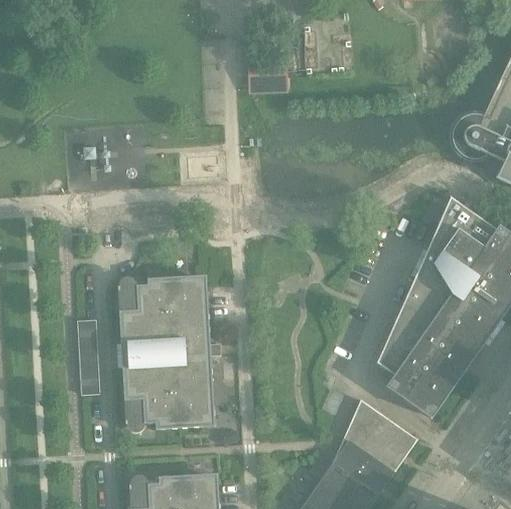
[(462,155),(464,155),(462,160),(510,194),(510,54),(501,75),(483,115),(481,114),(475,113),(469,113),(464,115),(459,119),(455,123),(453,129),(452,134),(452,140),(454,146),(458,151),(461,153),(462,155)]
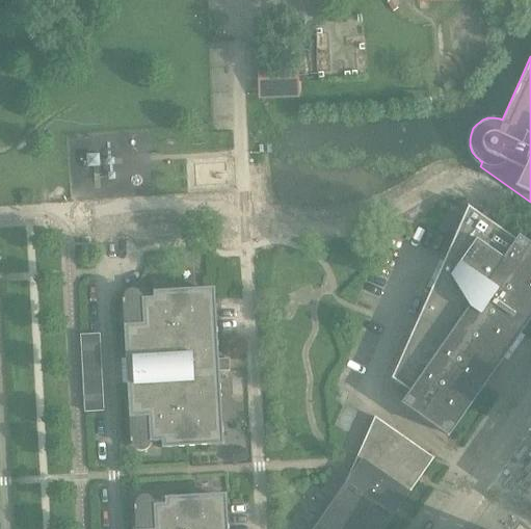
[(296,57),(258,58),(259,90),(297,89),(297,72),(296,57)]
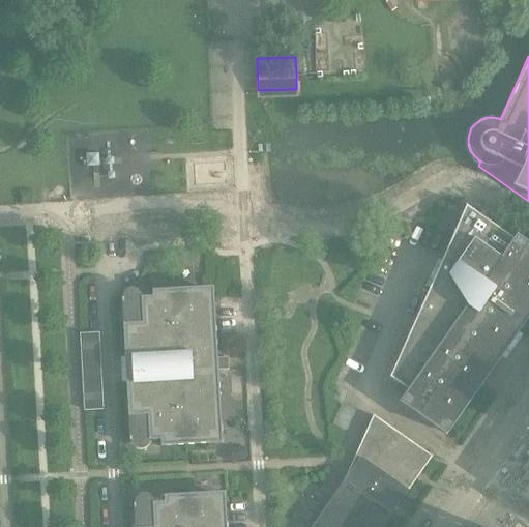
[(448,77),(440,83),(443,87),(444,88),(452,83),(452,82),(448,77)]
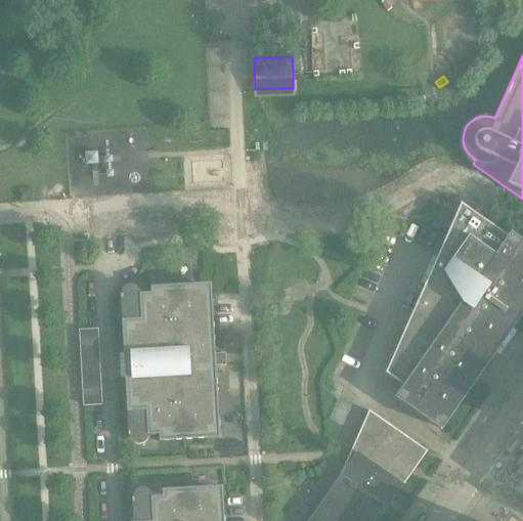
[(522,245),(461,202),(403,329),(385,371),(403,384),(395,395),(441,428),(522,310),(522,306),(521,305),(522,302),(522,245)]
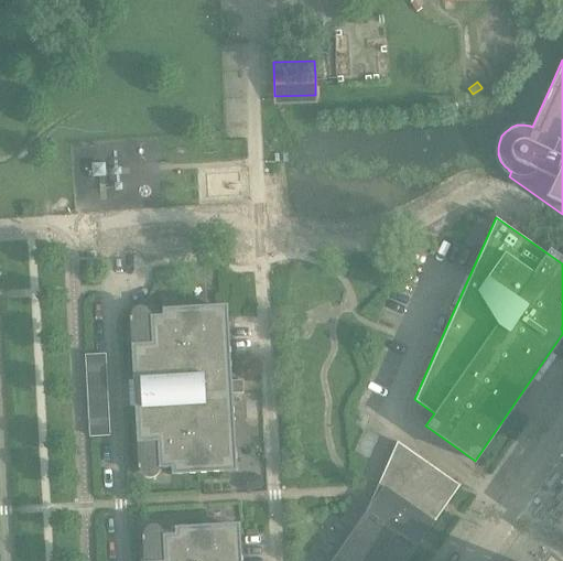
[(214,311),(214,303),(162,306),(162,313),(150,314),(151,341),(131,342),(137,441),(157,440),(158,466),(171,465),(171,472),(223,470),(223,462),(235,462),(231,391),(242,391),(241,378),(230,379),(227,310),(214,311)]
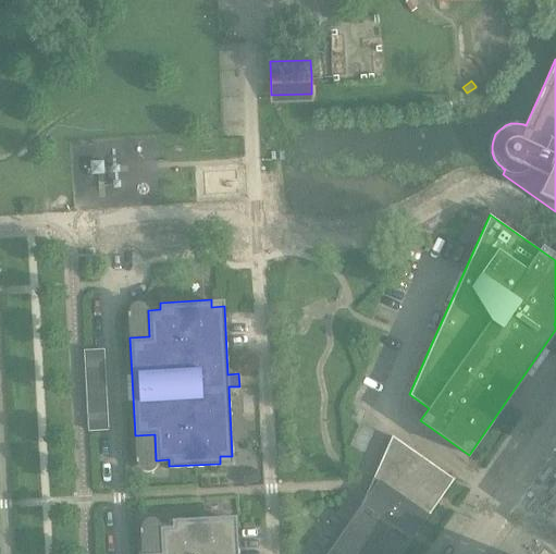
[(109,346),(100,346),(90,347),(91,374),(111,373),(109,346)]
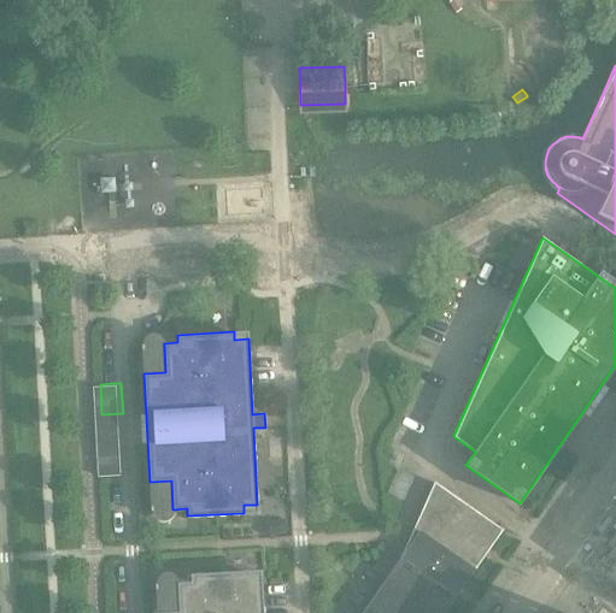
[(105,473),(117,473),(125,472),(124,442),(104,443),(105,473)]
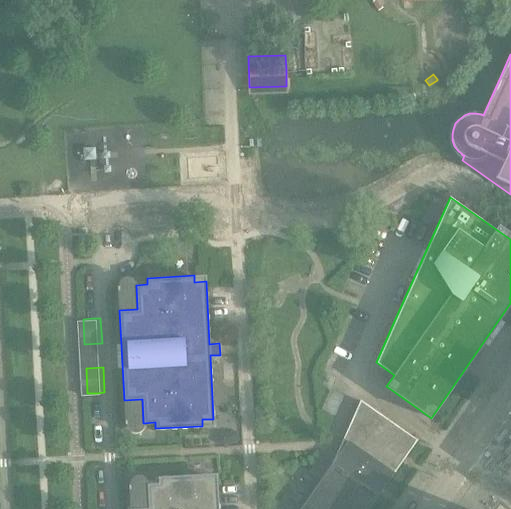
[(363,401),(315,508),(371,508),(420,440),(363,401)]
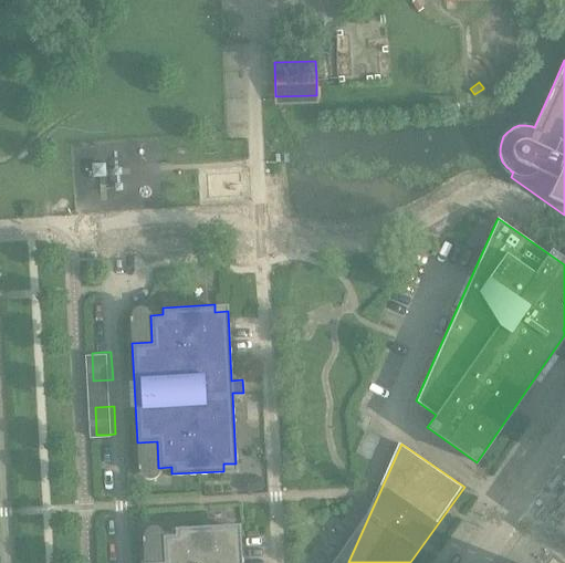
[(564,498),(553,515),(564,523),(564,498)]
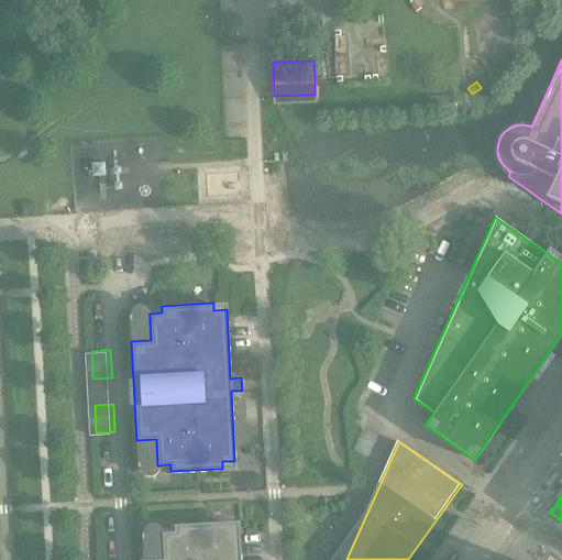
[(240,559),(239,527),(226,528),(226,522),(174,524),(174,531),(162,531),(163,559),(143,559),(142,559),(240,559)]
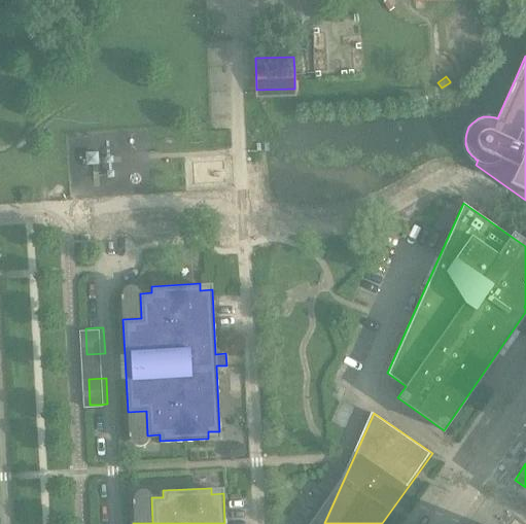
[(525,523),(515,515),(507,523),(525,523)]
